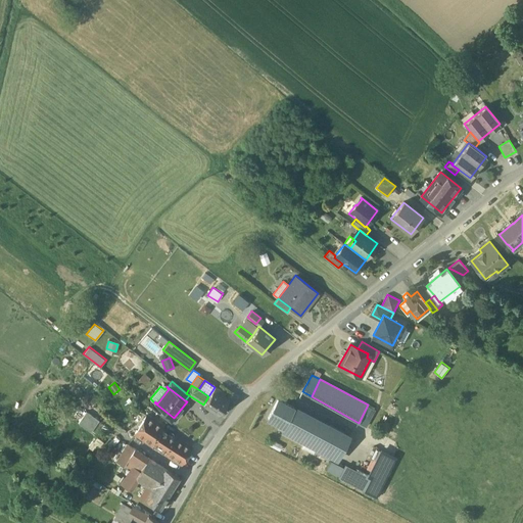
[(224,393),(215,387),(208,396),(203,405),(219,415),(228,400),(222,396),(224,393)]
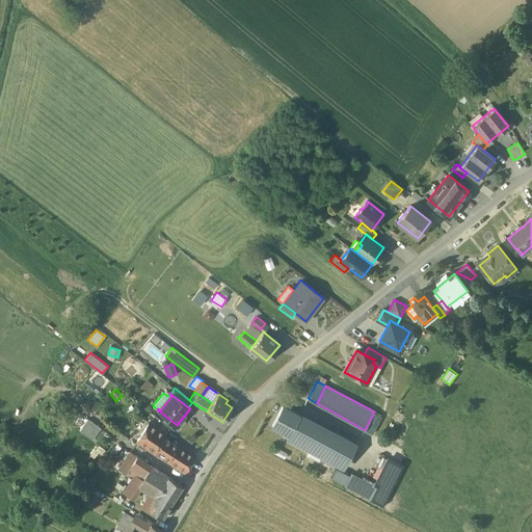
[(299,416),(283,406),(272,425),(288,434),(289,434),(297,419),(299,416)]
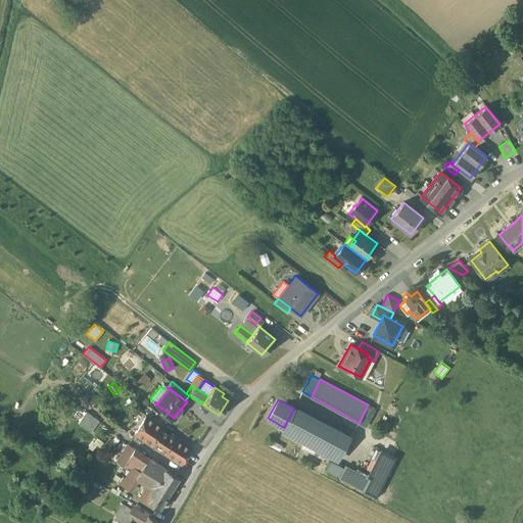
[(366,426),(374,412),(367,408),(359,423),(366,426)]
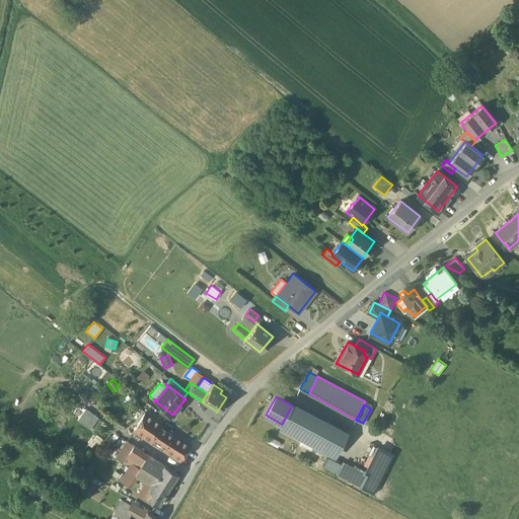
[(172,415),(162,406),(159,412),(169,420),(172,415)]
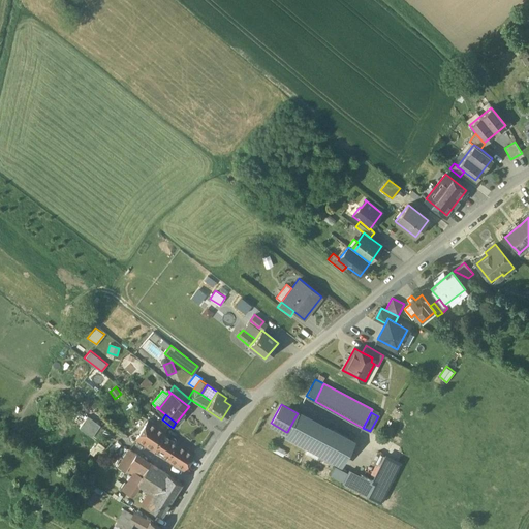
[(299,441),(308,424),(296,416),(287,432),(286,432),(285,434),(299,441)]
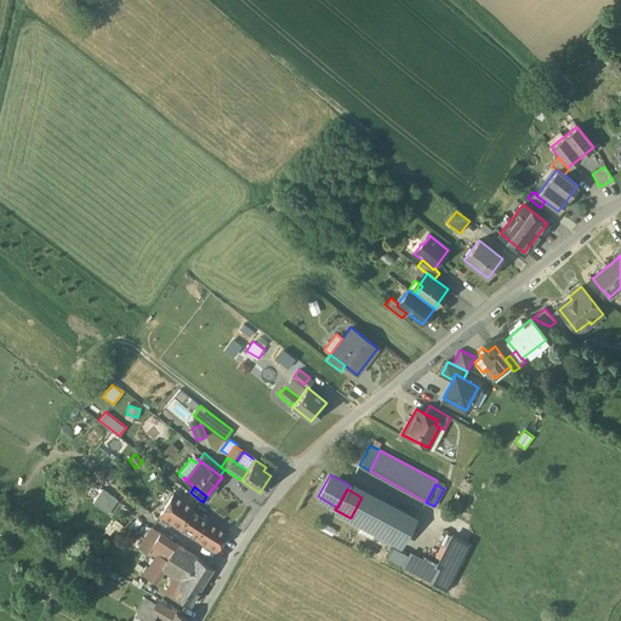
[(93,502),(109,513),(118,501),(102,490),(93,502)]
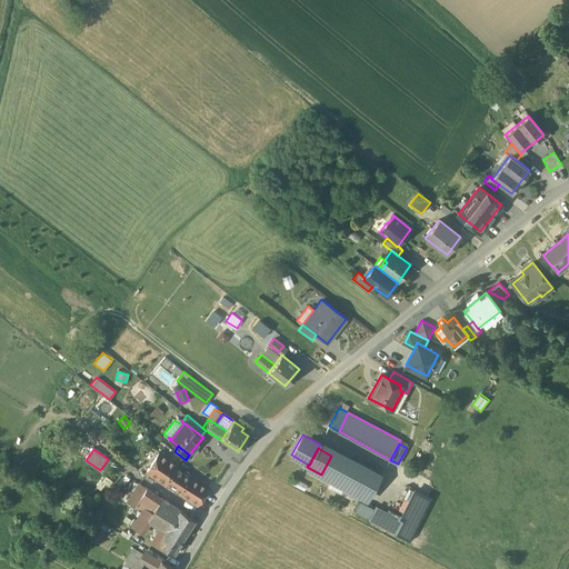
[(177,462),(160,451),(147,472),(163,482),(173,468),(177,462)]
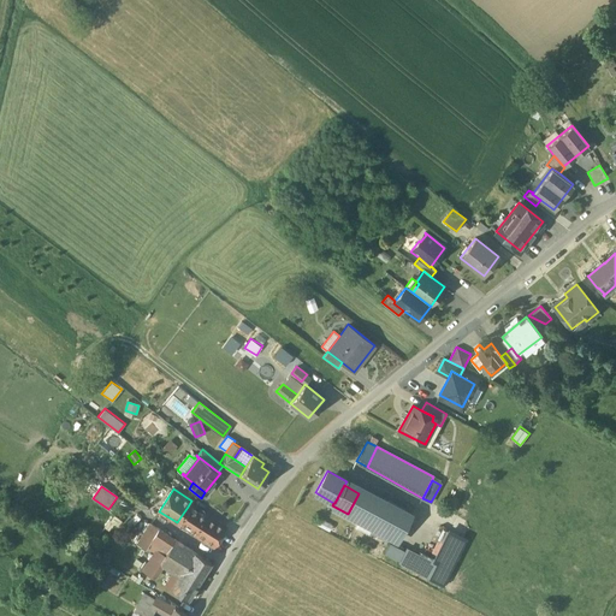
[(359,493),(348,514),(360,521),(373,527),(372,531),(375,533),(378,529),(398,540),(412,515),(384,499),(374,501),(359,493)]
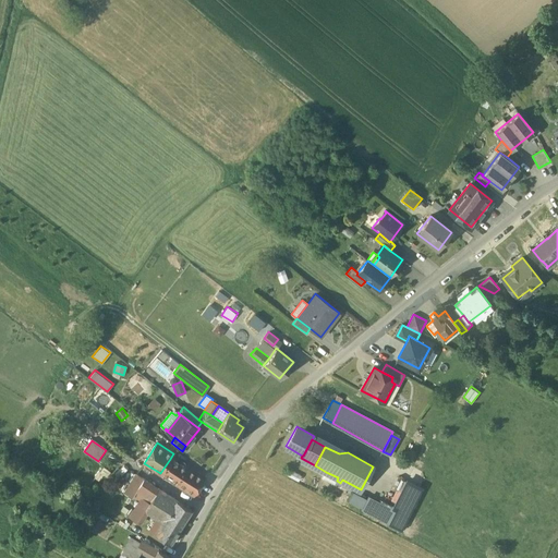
[(186,469),(170,459),(161,472),(178,482),(186,469)]
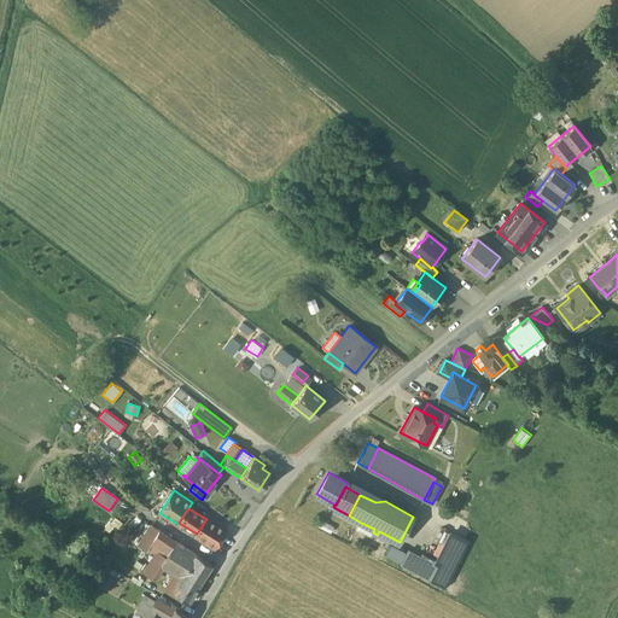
[(226,529),(208,517),(207,519),(197,534),(196,536),(214,548),(226,529)]
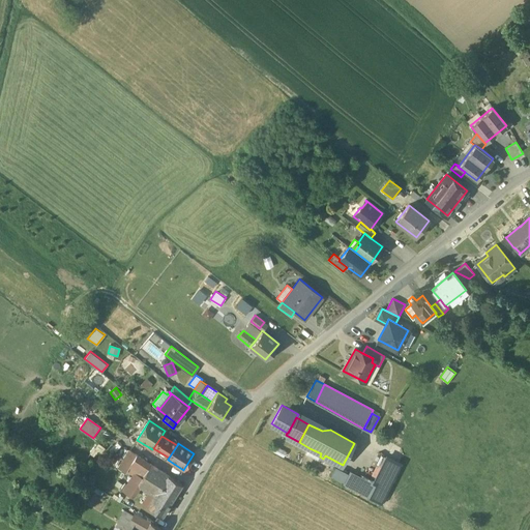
[(321,453),(310,448),(307,453),(318,460),(320,457),(321,453)]
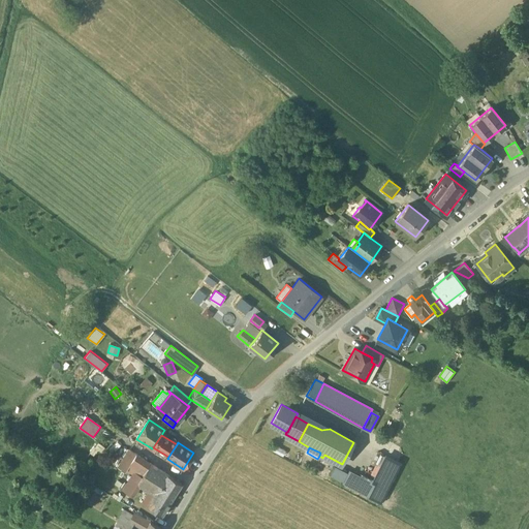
[(120,465),(128,471),(138,456),(129,450),(120,465)]
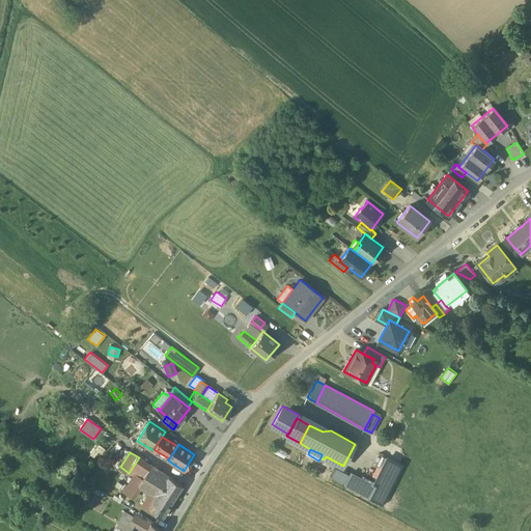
[(146,478),(154,467),(139,457),(129,473),(134,476),(123,492),(134,498),(140,488),(145,492),(151,482),(146,478)]
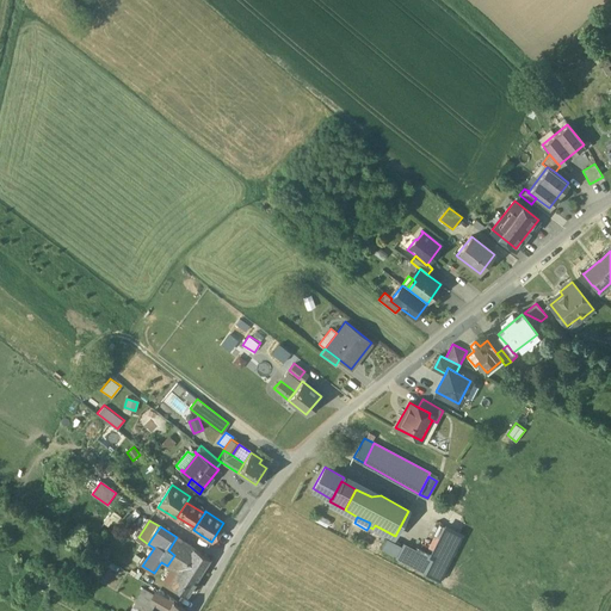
[(461,535),(444,526),(433,550),(420,544),(417,553),(402,545),(402,547),(397,556),(396,559),(438,580),(461,535)]
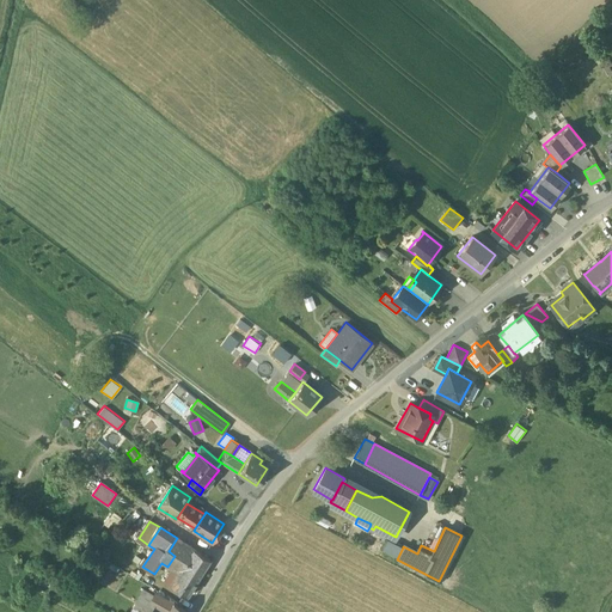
[(177,538),(169,551),(175,556),(183,542),(177,538)]
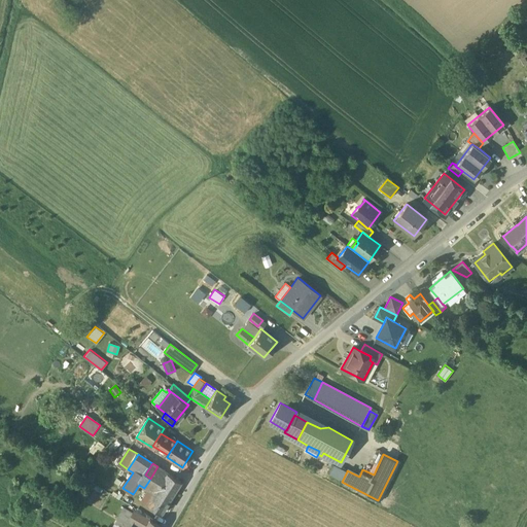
[(328,472),(343,480),(347,471),(334,464),(328,472)]
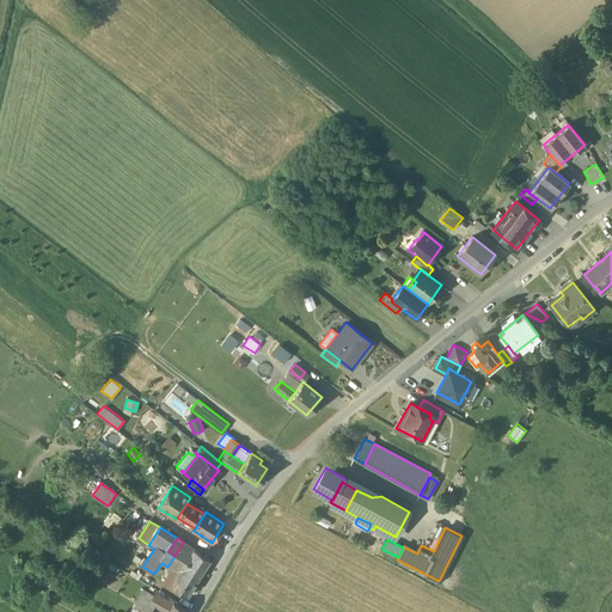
[(194,549),(183,542),(175,556),(185,562),(194,549)]
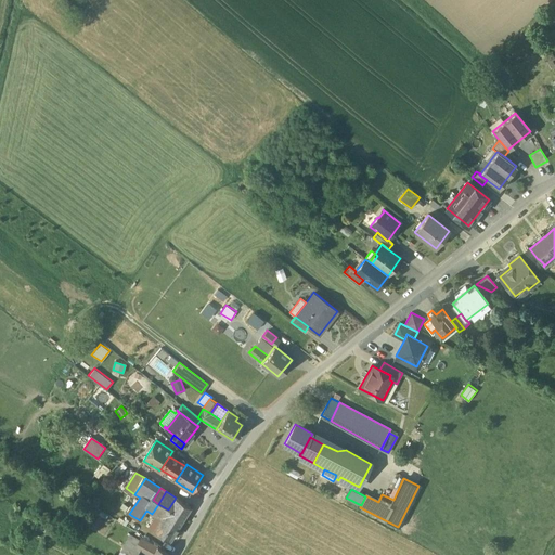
[(191,507),(176,498),(168,510),(183,518),(191,507)]
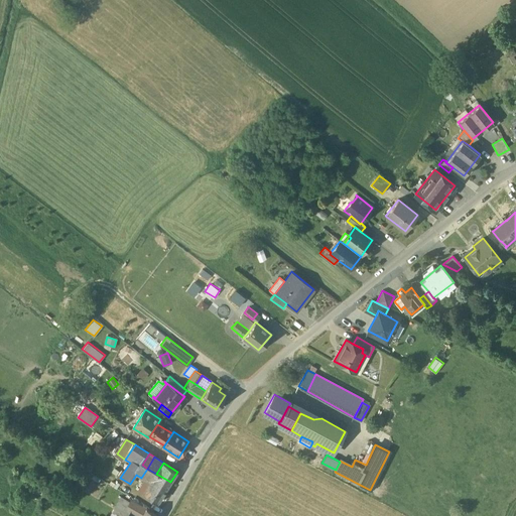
[(156,474),(147,469),(141,478),(144,480),(150,484),(152,481),(156,474)]
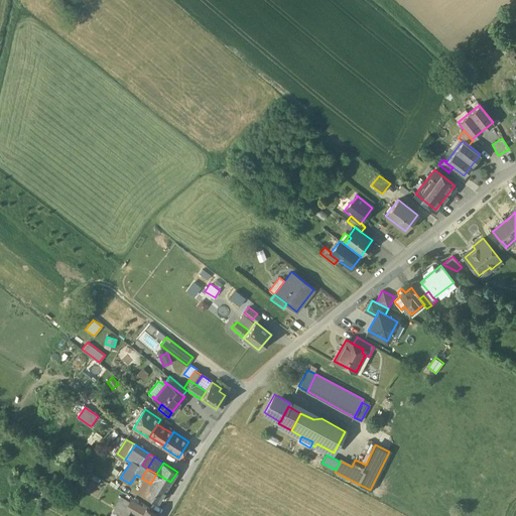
[(170,482),(156,474),(152,481),(165,490),(170,482)]
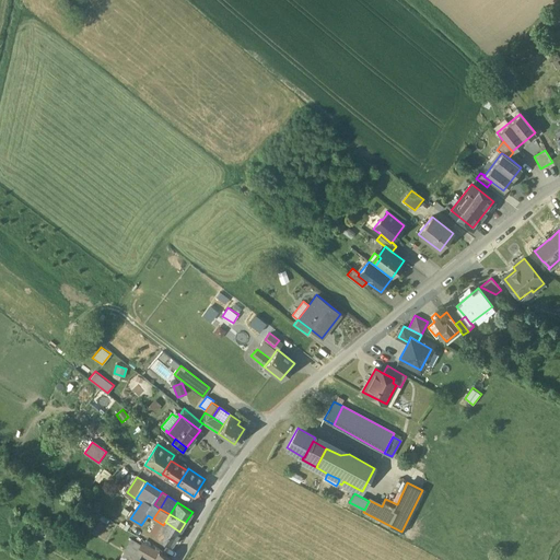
[(150,532),(155,536),(163,525),(156,521),(150,532)]
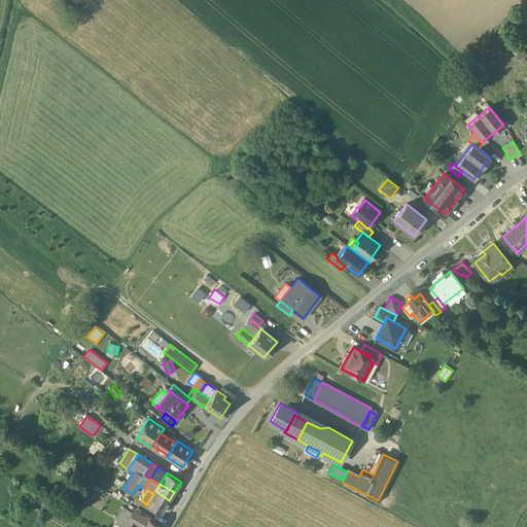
[(169,500),(155,491),(153,494),(146,504),(161,513),(169,500)]
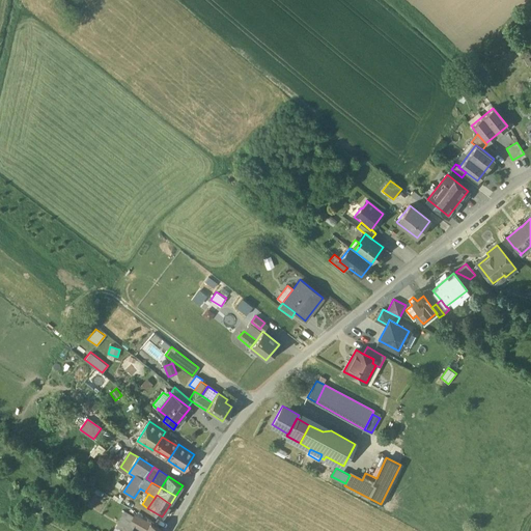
[(135,515),(126,510),(113,530),(133,530),(136,526),(131,523),(135,515)]
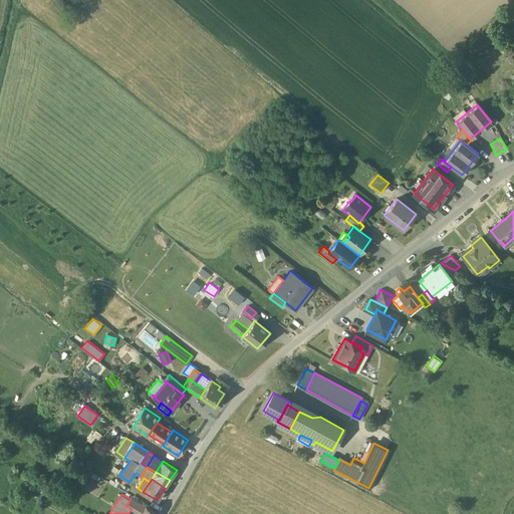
[(145,513),(149,509),(131,499),(126,506),(134,510),(134,511),(138,513),(145,513)]
